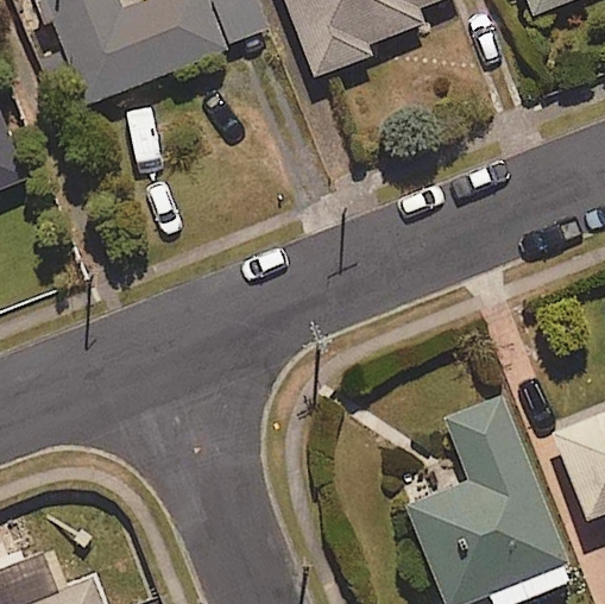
[(42,0),(83,107),(231,50),(226,41),(266,25),(257,0),(142,0),(121,8),(118,0),(42,0)]
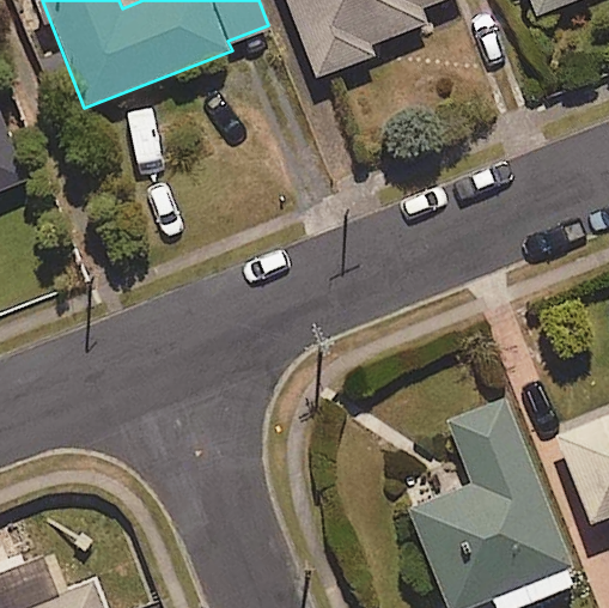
[(286,0),(316,77),(372,55),(369,46),(427,23),(421,8),(442,0),(286,0)]
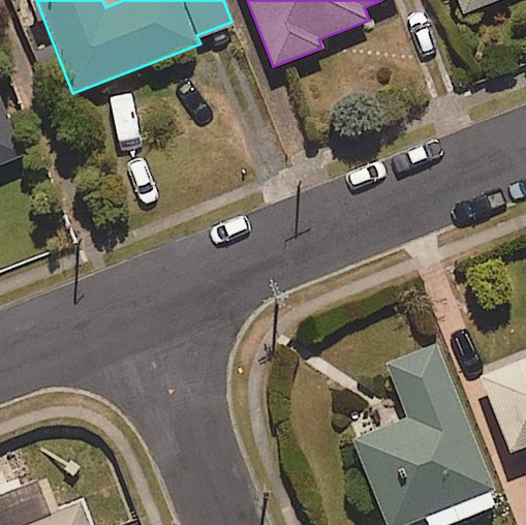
[(452,0),(458,14),(495,0),(452,0)]
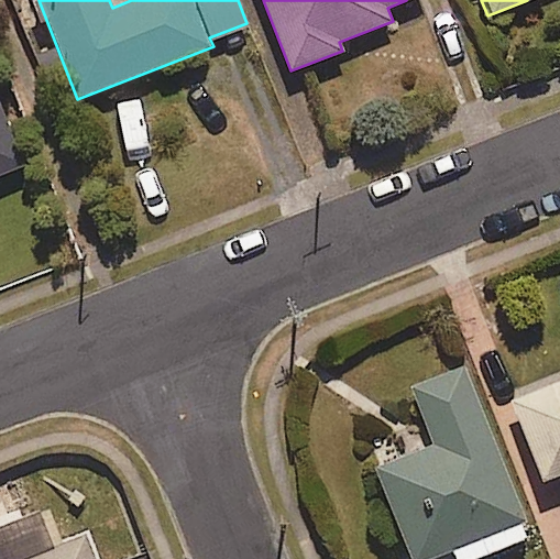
[(0,107),(0,173),(23,164),(0,107)]
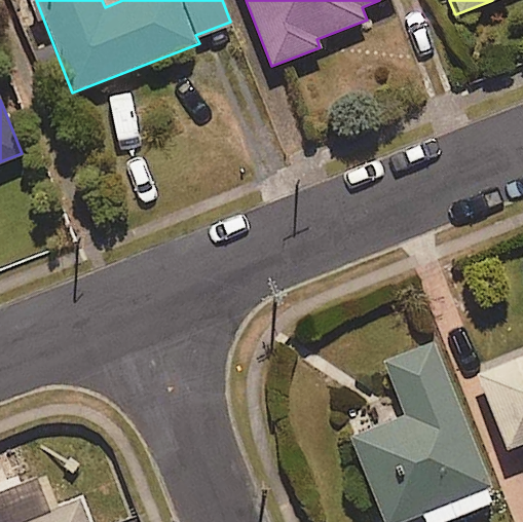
[(423,521),(443,521),(495,501),(434,342),(384,362),(405,415),(350,437),(383,521),(404,521),(421,515),(423,521)]
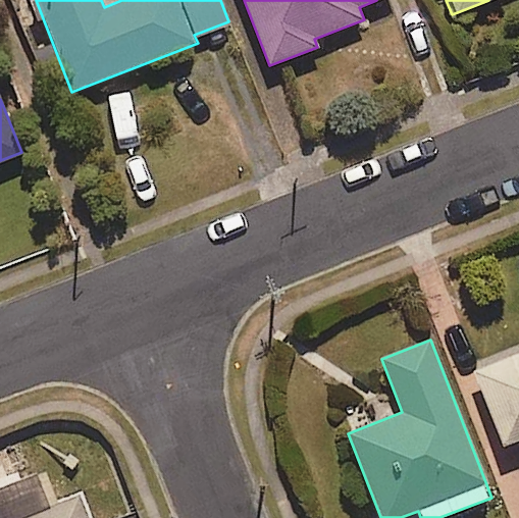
[(518,352),(475,370),(506,446),(518,439),(518,352)]
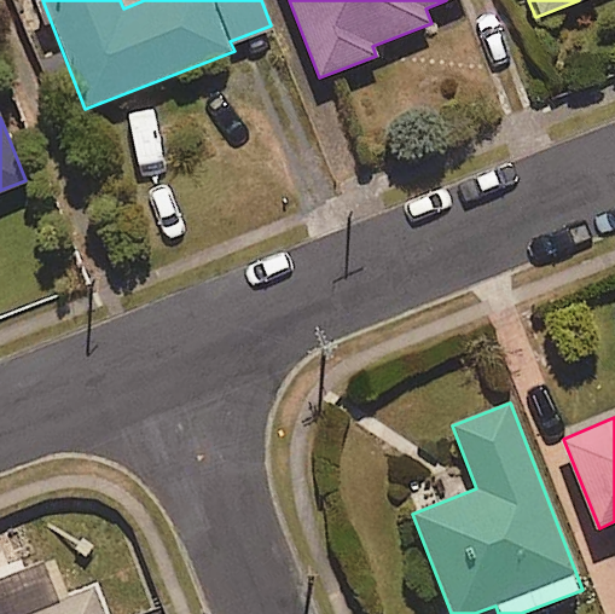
[(104,613),(94,586),(67,596),(53,560),(0,579),(0,613),(104,613)]
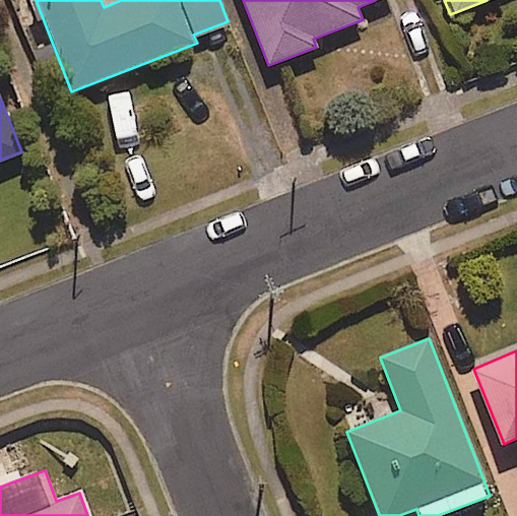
All buildings are outlined.
